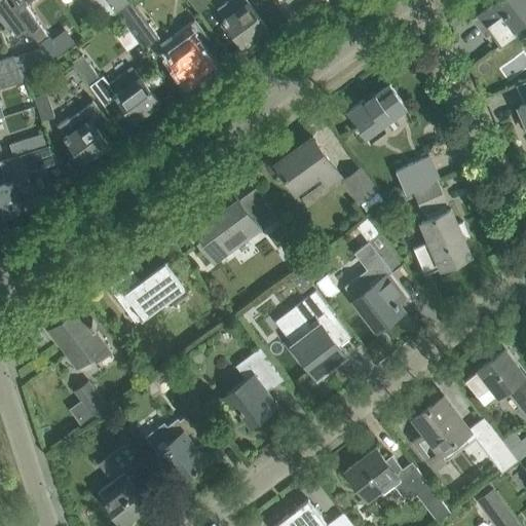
[(0,0),(0,21),(5,28),(8,26),(16,36),(27,29),(12,10),(4,0),(0,0)]
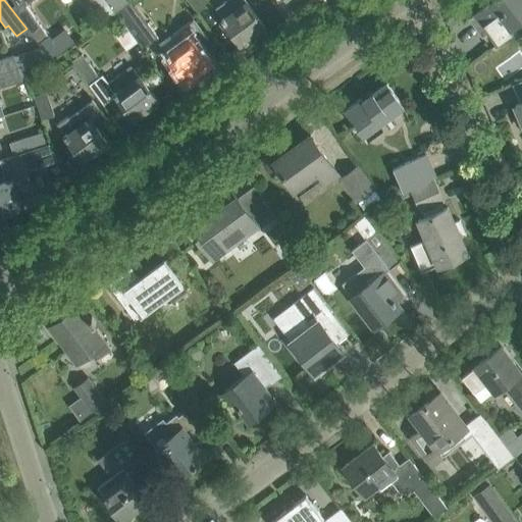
[(189,0),(199,12),(209,5),(205,0),(189,0)]
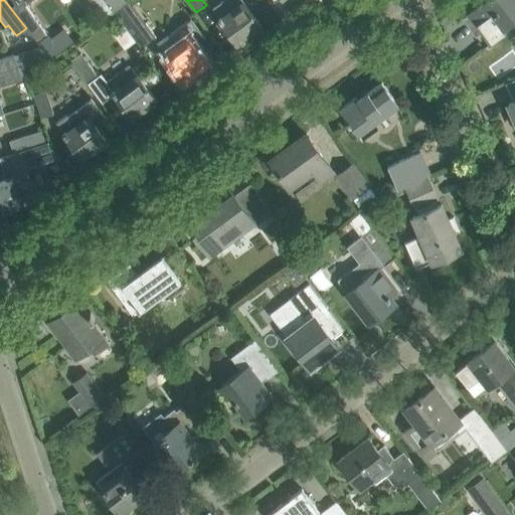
[(225,0),(213,9),(225,27),(237,43),(262,26),(242,0),(225,0)]
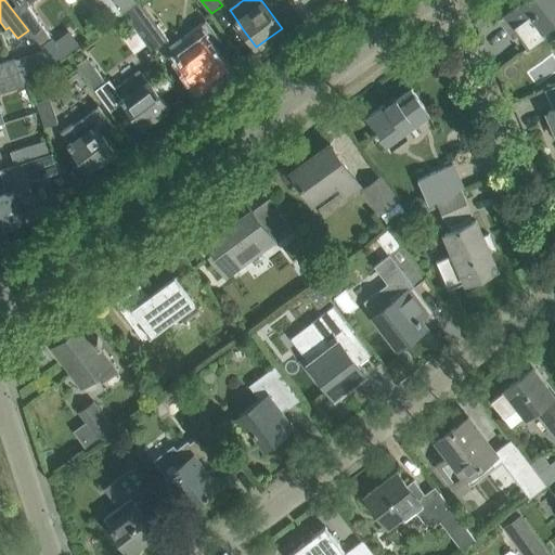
[(554,0),(525,0),(505,15),(498,20),(512,39),(519,34),(529,47),(544,36),(542,30),(554,20),(554,0)]
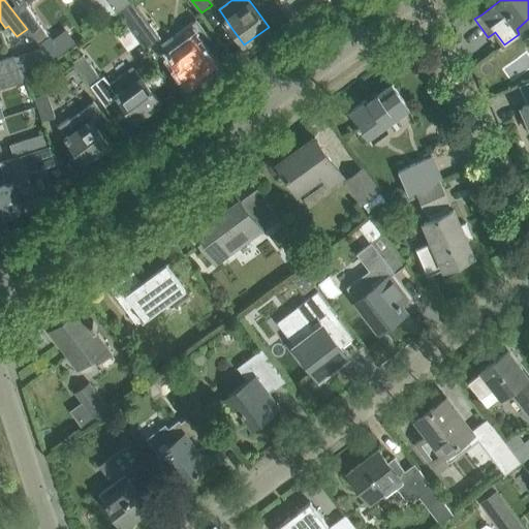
[(159,38),(132,1),(118,11),(145,49),(159,38)]
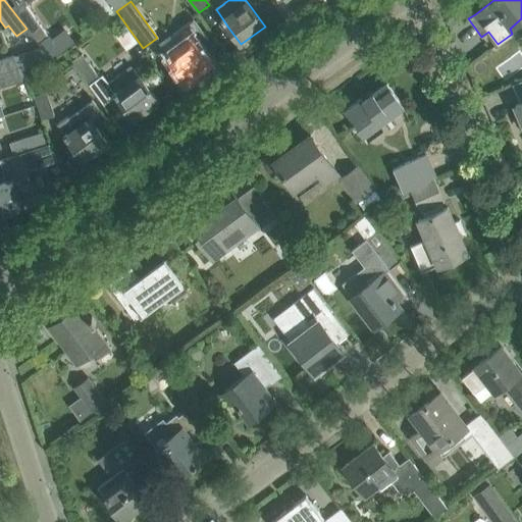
[(14,3),(10,6),(12,10),(27,29),(48,56),(56,50),(48,39),(49,37),(25,4),(23,2),(17,7),(14,3)]
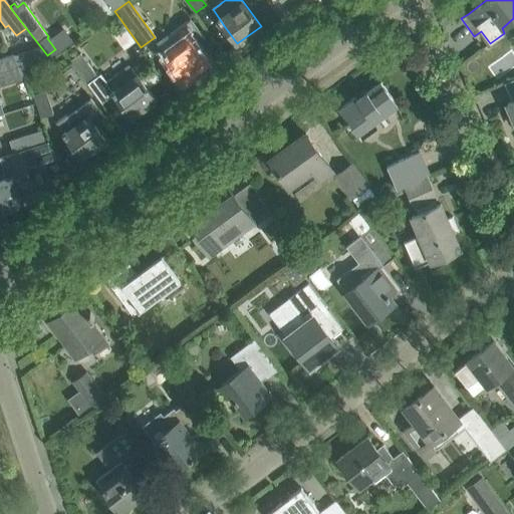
[(106,4),(96,11),(102,19),(112,12),(106,4)]
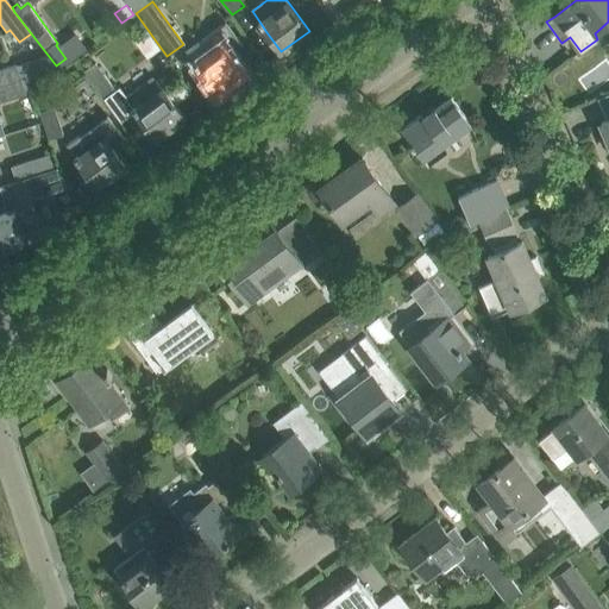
[(226,24),(199,44),(187,52),(217,93),(245,71),(231,52),(242,44),(226,24)]
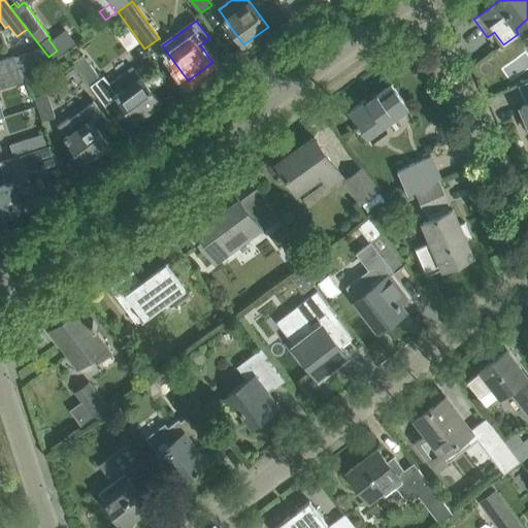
[(0,59),(0,73),(18,68),(13,55),(0,59)]
